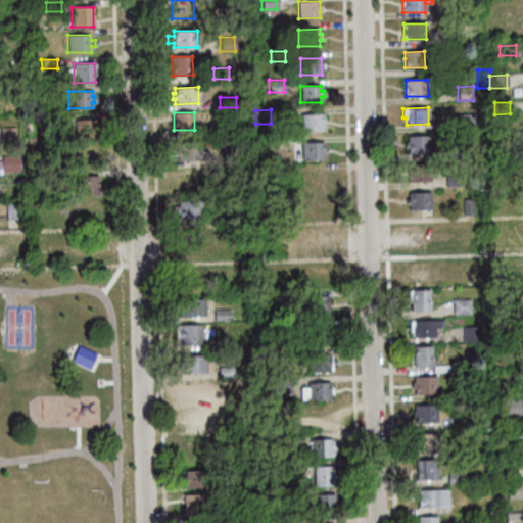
[(323,131),(301,131),(301,114),(323,114),(323,131)]
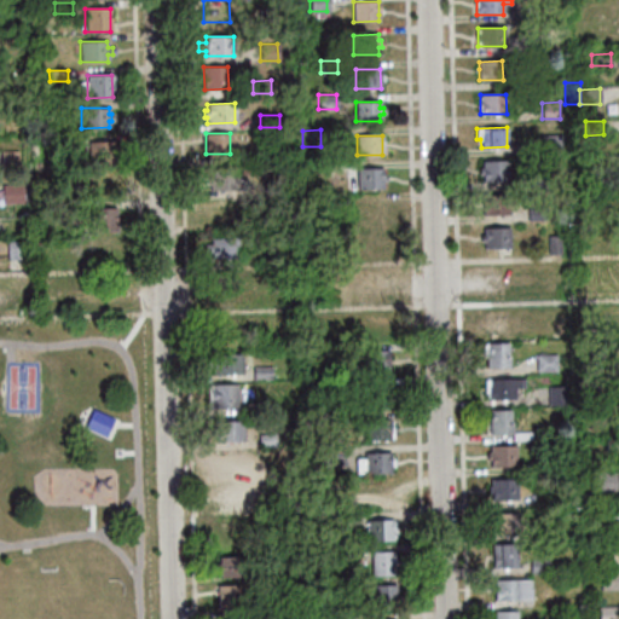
[(541,151),(541,136),(561,136),(561,151),(541,151)]
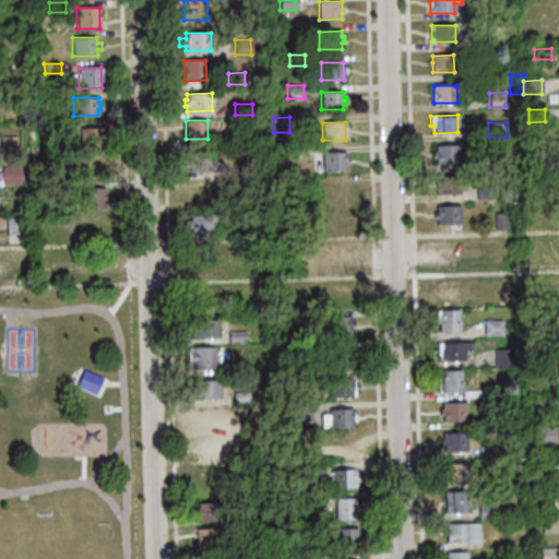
[(64,137),(45,137),(45,125),(63,123),(64,137)]
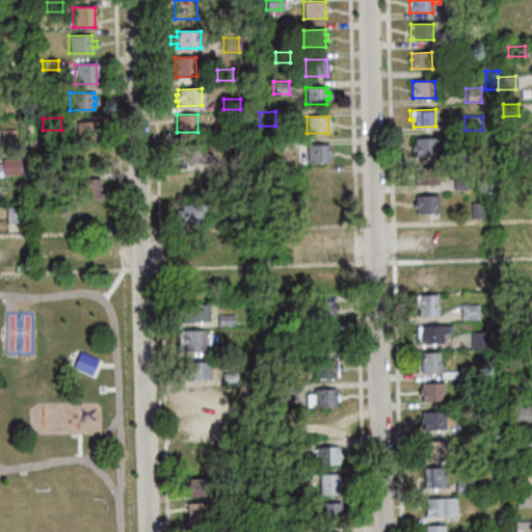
[(98,141),(76,141),(76,122),(97,122),(98,141)]
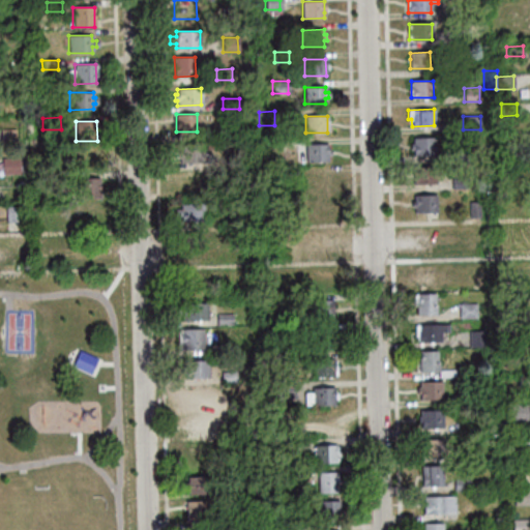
[(0,129),(15,128),(15,144),(1,144),(0,129)]
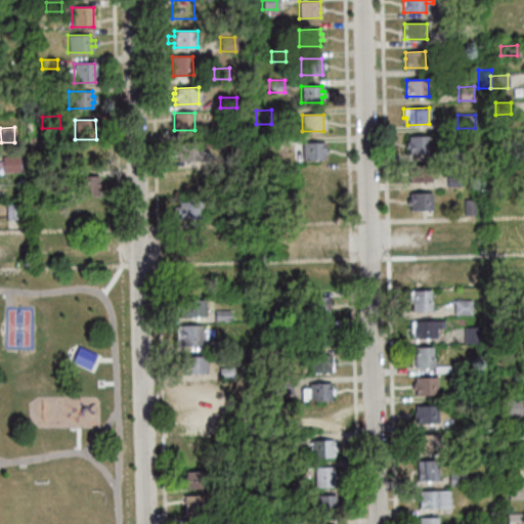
[(430,153),(407,153),(407,148),(406,148),(405,142),(407,142),(407,136),(430,136),(430,153)]
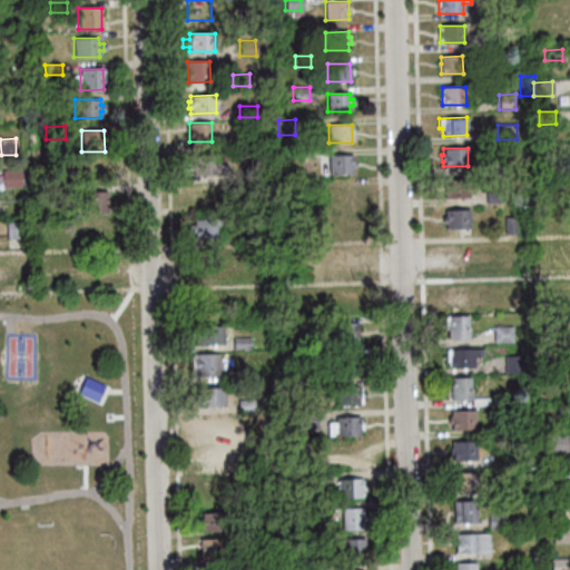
[(328,155),(352,155),(352,161),(354,161),(354,167),(352,167),(353,174),(328,174),(328,155)]
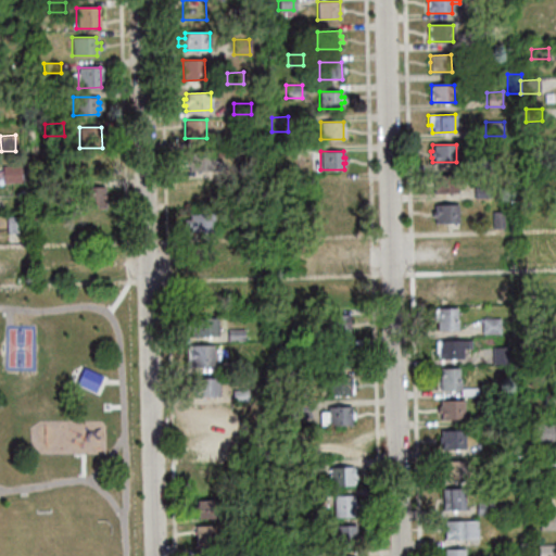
[(186,153),(213,152),(213,162),(220,162),(220,169),(186,171),(186,153)]
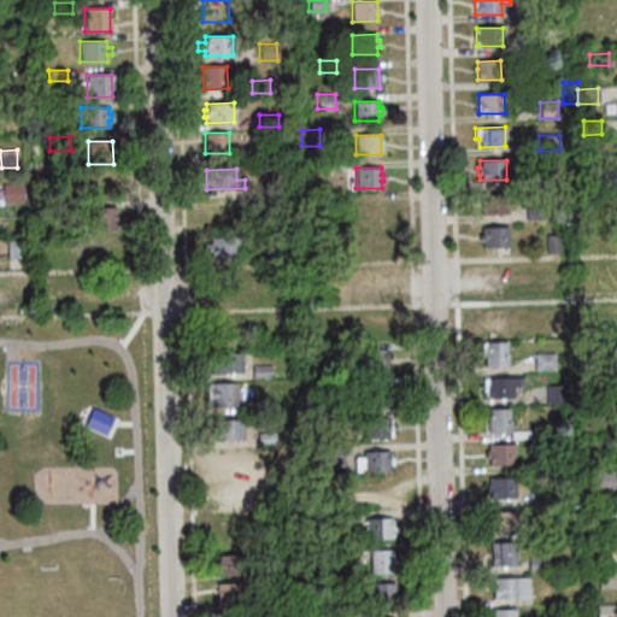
[(526,187),(526,174),(544,174),(544,187),(526,187)]
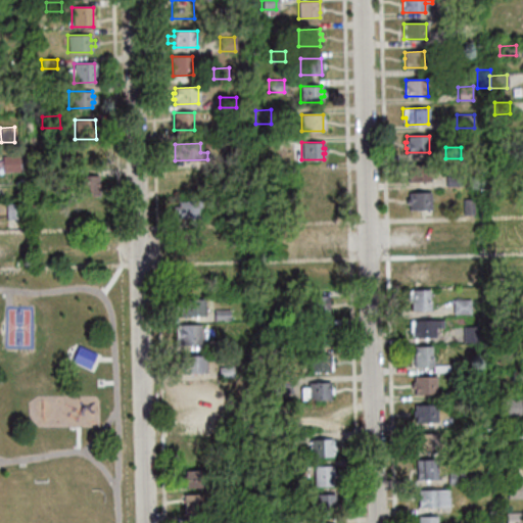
[(98,149),(76,149),(76,165),(98,165),(98,149)]
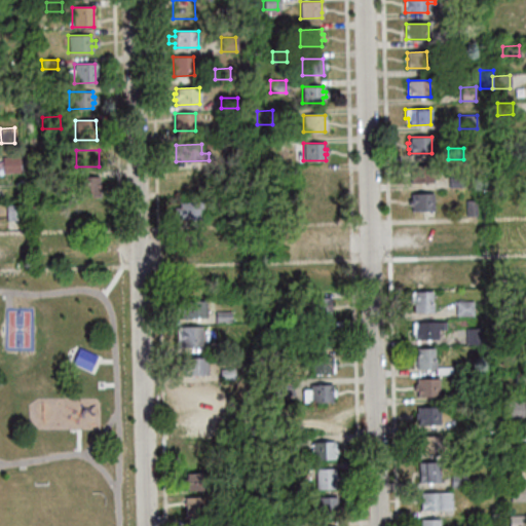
[(224,155),(239,155),(239,164),(224,164),(224,155)]
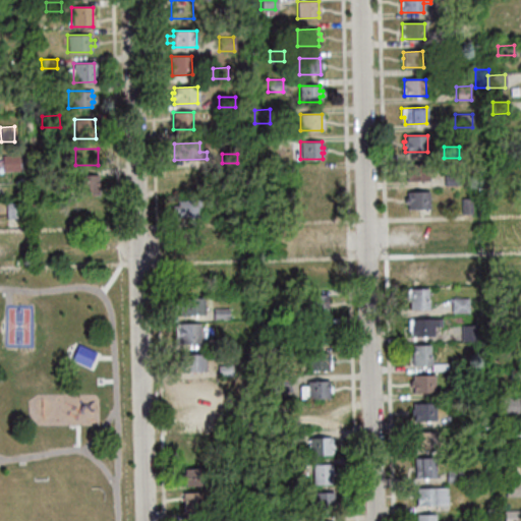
[(2,156),(17,156),(17,171),(2,171),(2,156)]
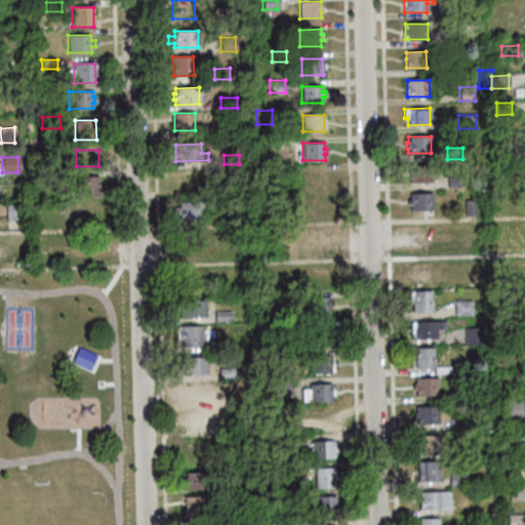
[(410,165),(439,164),(439,174),(431,174),(431,182),(410,182),(410,165)]
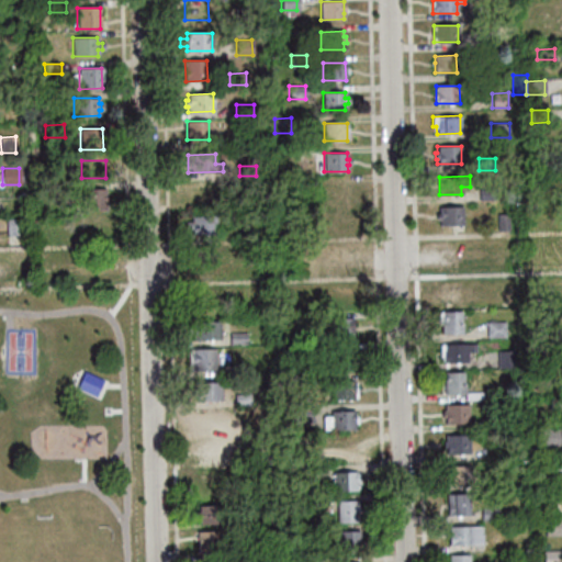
[(190,203),(212,203),(212,182),(190,182),(190,203)]
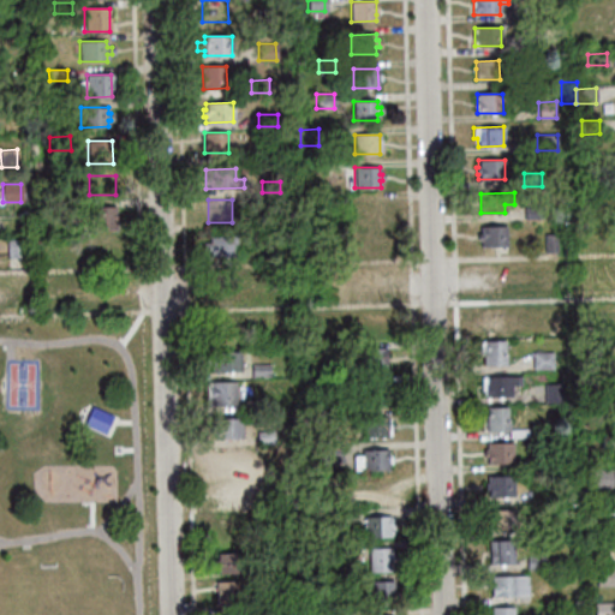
[(90,231),(90,208),(114,207),(114,230),(90,231)]
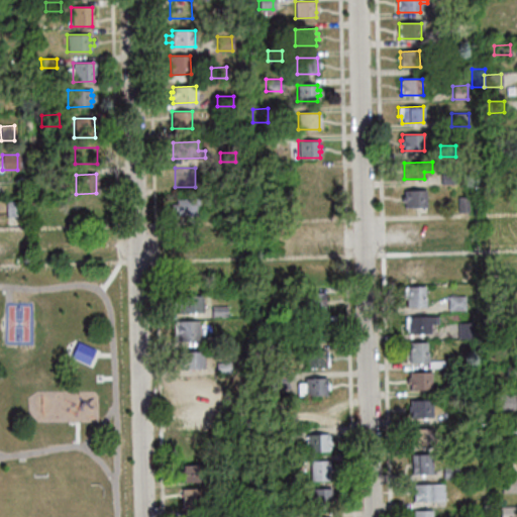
[(440,174),(455,174),(455,183),(440,184),(440,174)]
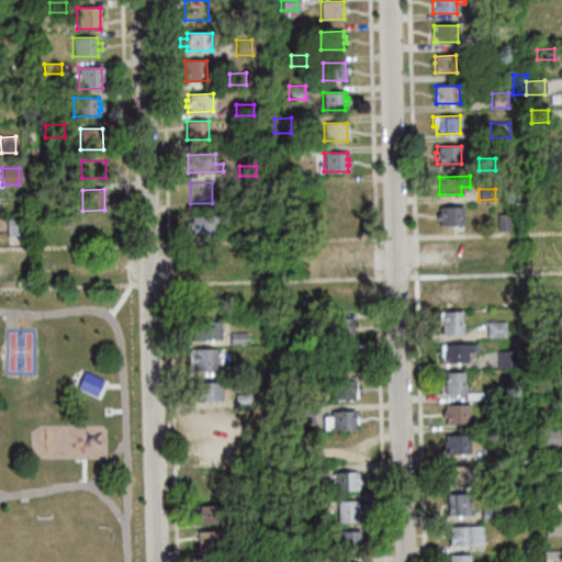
[(461,205),(461,225),(440,225),(440,220),(437,220),(437,214),(439,214),(439,206),(461,205)]
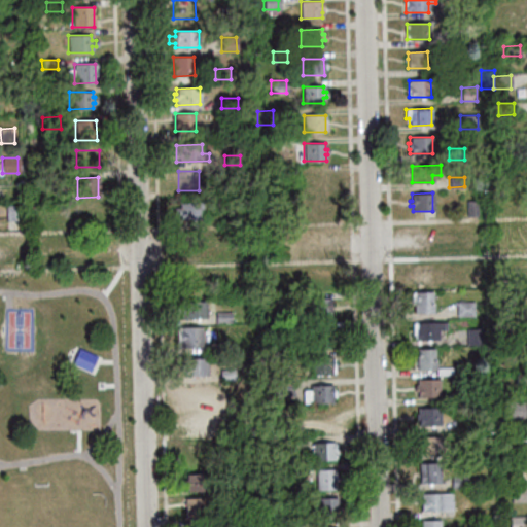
[(466,216),(466,201),(476,201),(476,216),(466,216)]
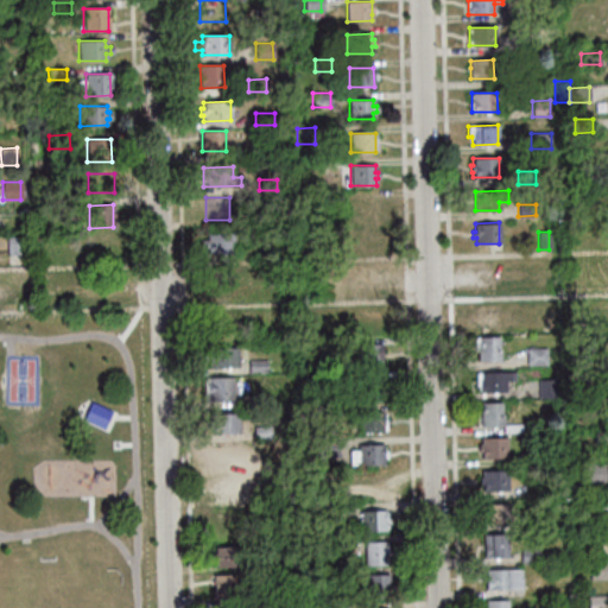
[(234,233),(234,253),(208,253),(207,247),(201,248),(201,241),(207,241),(207,233),(234,233)]
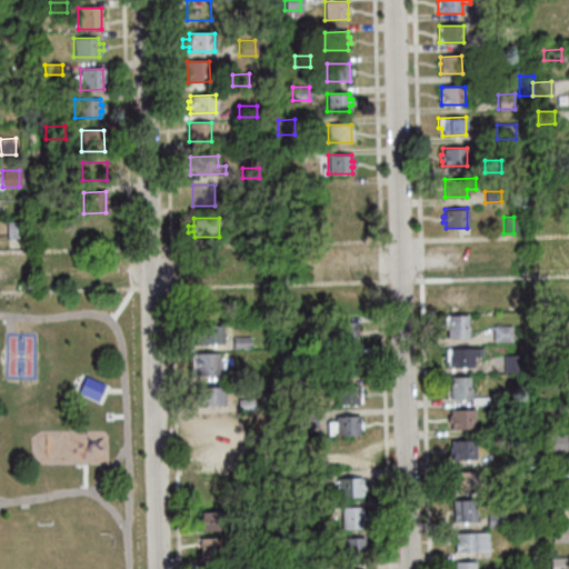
[(22,222),(22,238),(7,239),(7,222),(22,222)]
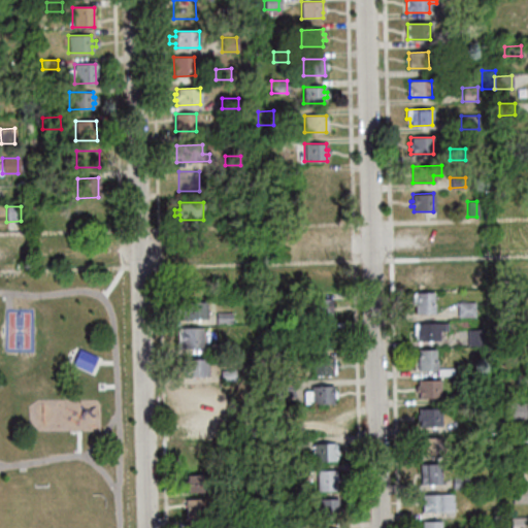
[(102,206),(73,206),(73,226),(102,226),(102,206)]
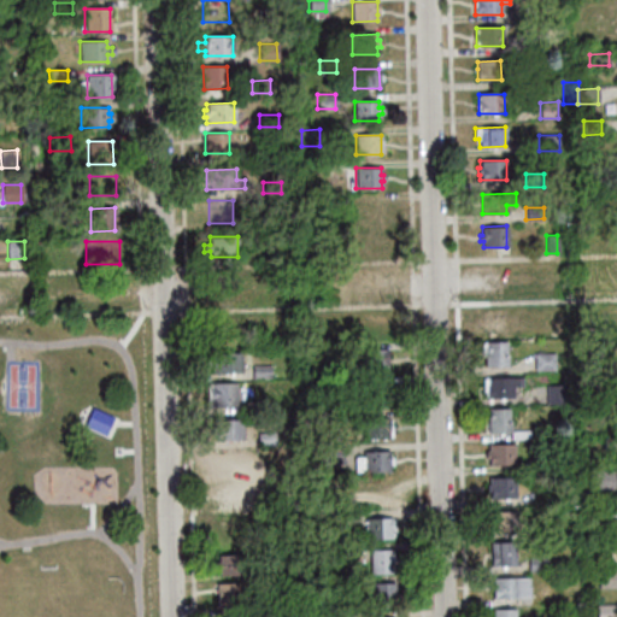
[(551,316),(562,316),(562,333),(551,333),(551,316)]
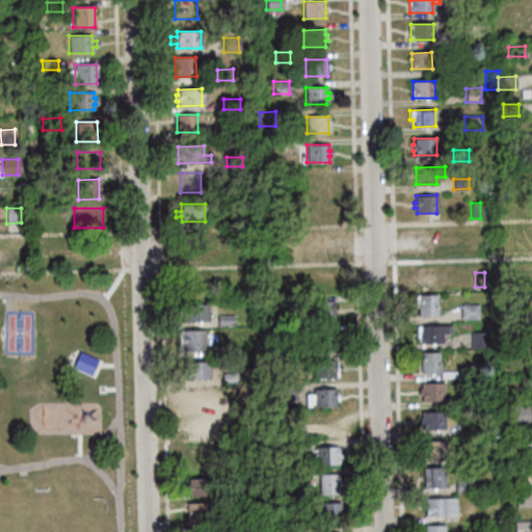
[(437,316),(420,317),(420,307),(417,307),(416,296),(436,295),(436,308),(437,308),(437,316)]
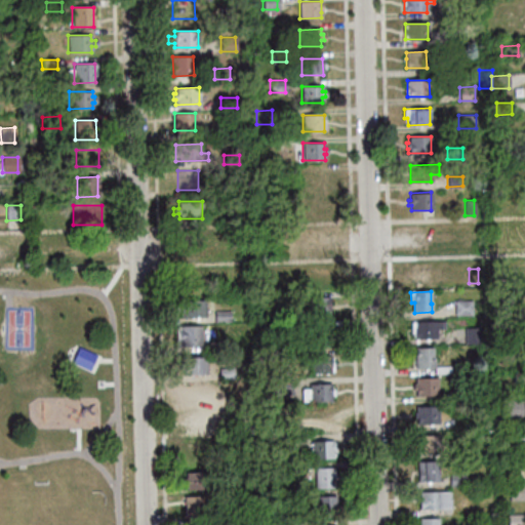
[(311,319),(311,298),(329,297),(330,318),(311,319)]
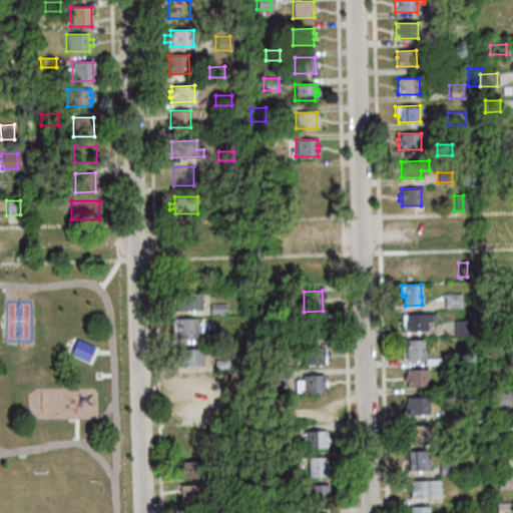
[(177,311),(177,306),(175,306),(175,300),(177,300),(176,295),(200,294),(200,310),(177,311)]
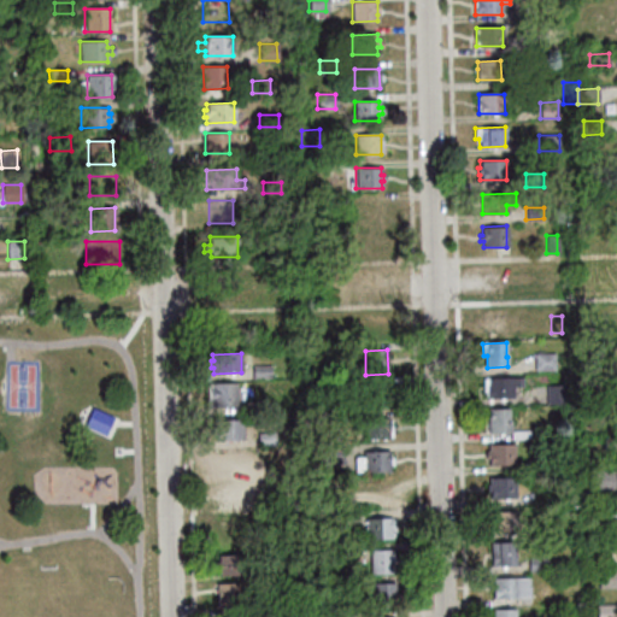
[(554,354),(554,370),(534,371),(534,354),(554,354)]
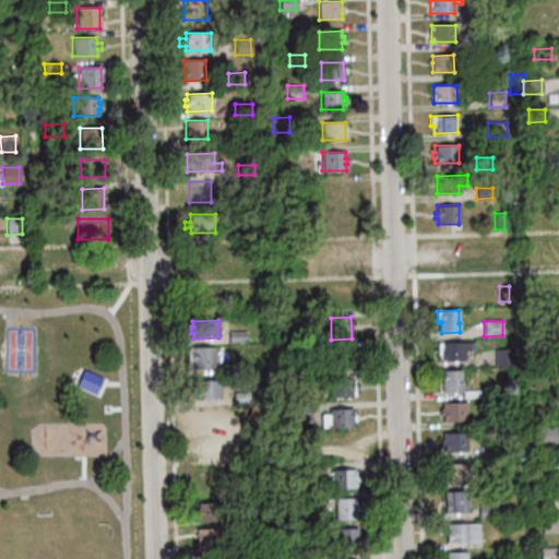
[(228,332),(245,331),(246,343),(228,343),(228,332)]
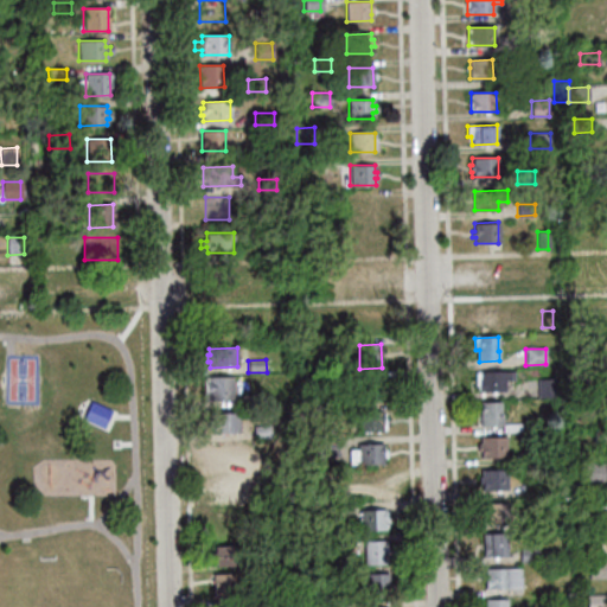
[(475,374),(513,371),(513,381),(504,382),(504,391),(480,391),(480,385),(475,385),(475,374)]
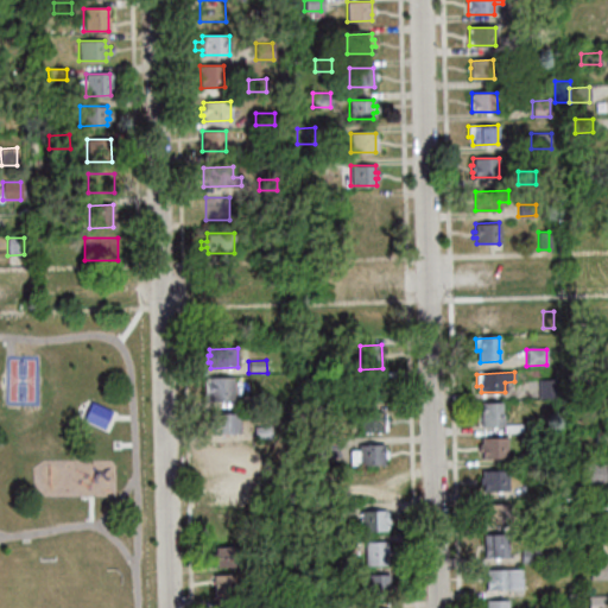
[(233,400),(208,401),(207,379),(233,378),(233,400)]
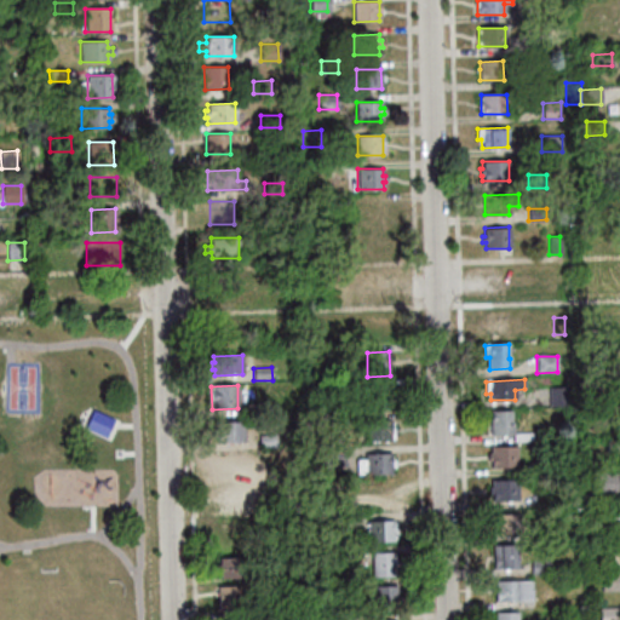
[(390,408),(365,408),(365,388),(389,386),(390,408)]
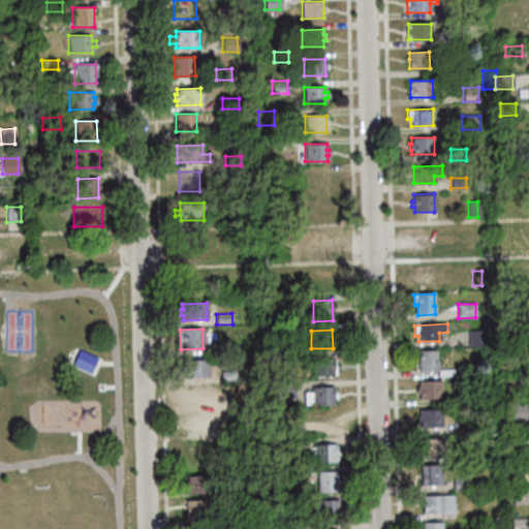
[(469,331),(485,331),(486,346),(470,347),(469,331)]
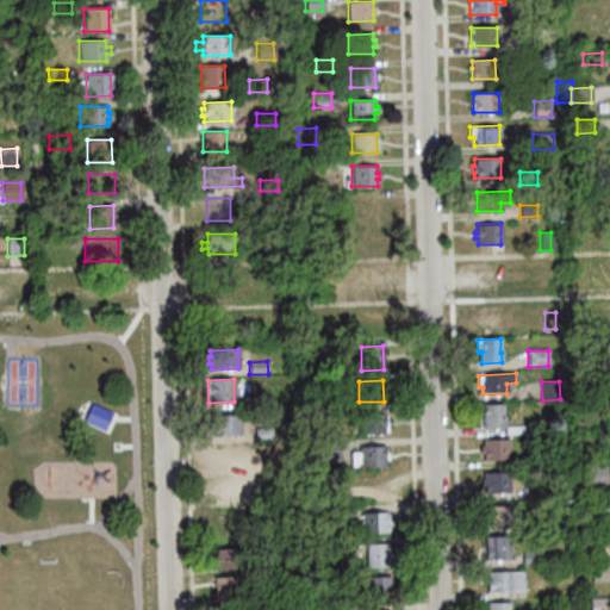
[(267,396),(268,406),(251,408),(251,396),(267,396)]
